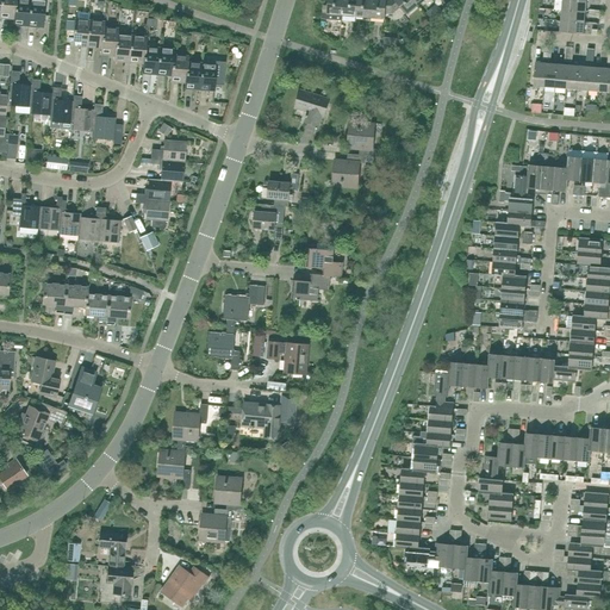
[(1,0),(0,13),(0,17),(14,19),(16,0),(1,0)]
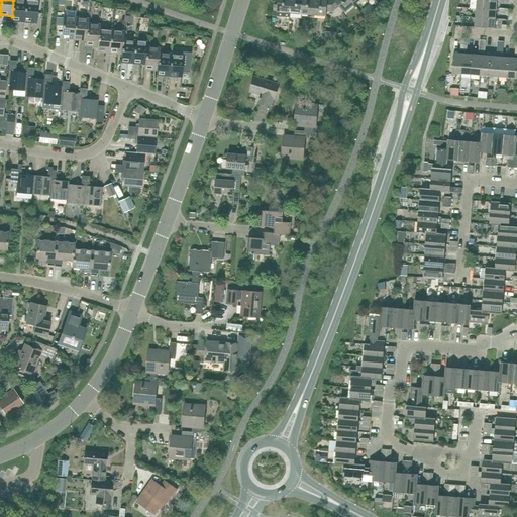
[(25,0),(13,0),(12,16),(11,21),(23,22),(25,0)]
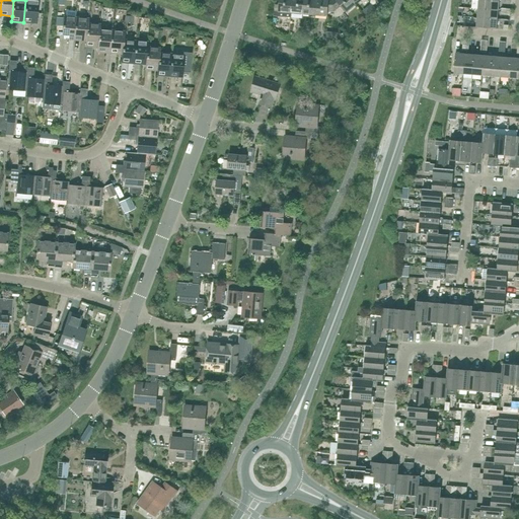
[(36,23),(39,1),(25,0),(23,22),(36,23)]
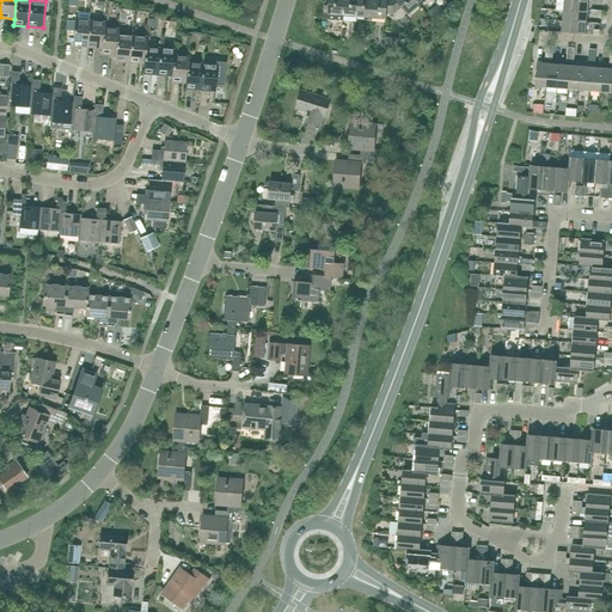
[(344,0),(329,0),(329,14),(343,16),(344,0)]
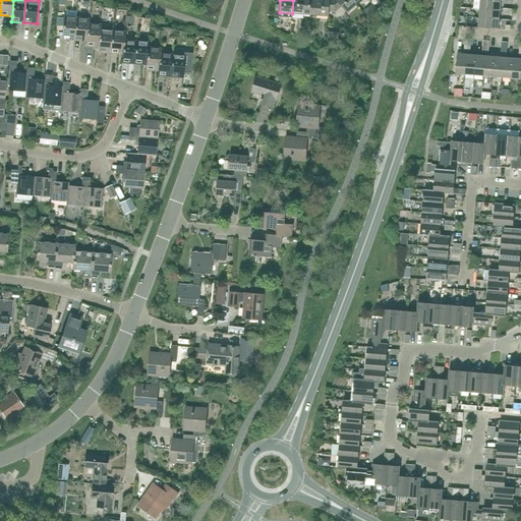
[(293,0),(292,13),(304,14),(305,0),(293,0)]
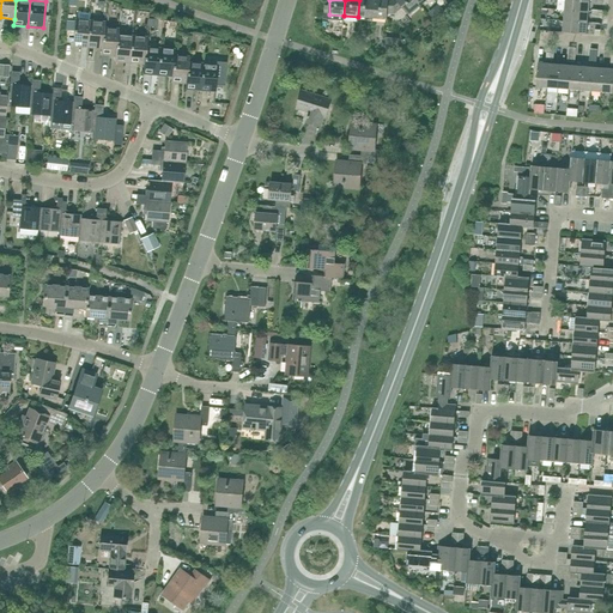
[(374,0),(359,0),(358,17),(372,18),(374,0)]
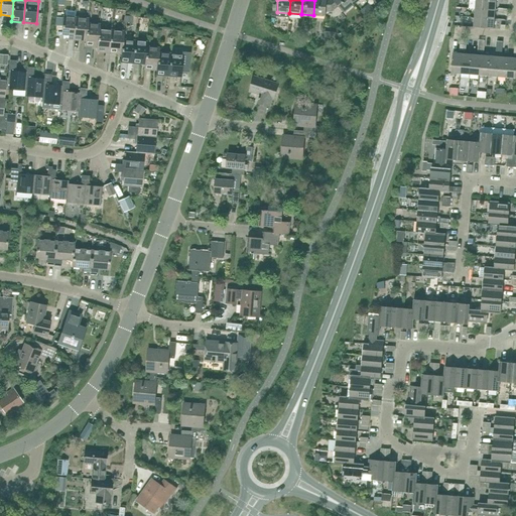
[(314,0),(313,15),(326,16),(326,11),(327,0),(314,0)]
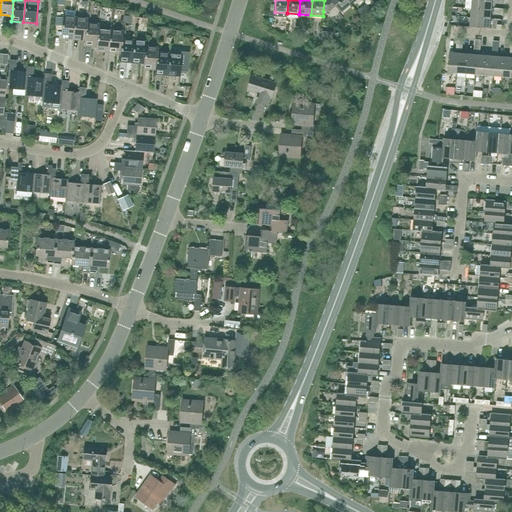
[(342,13),(351,5),(347,0),(324,0),(323,11),(329,12),(336,6),(342,13)]
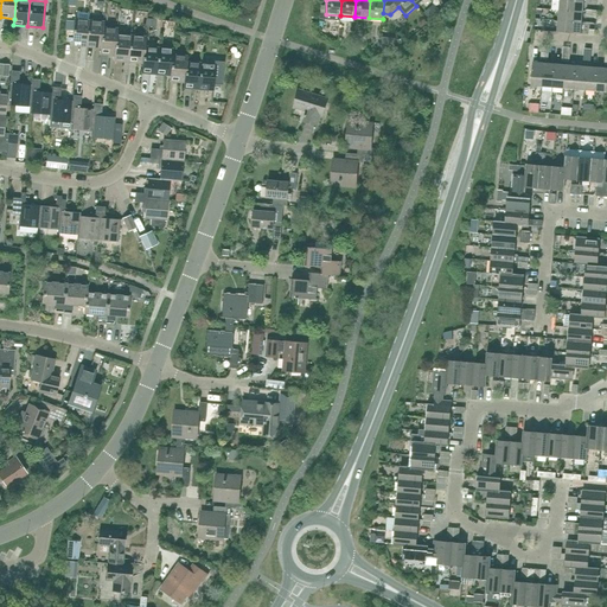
[(585,13),(586,2),(564,0),(558,0),(558,11),(585,13)]
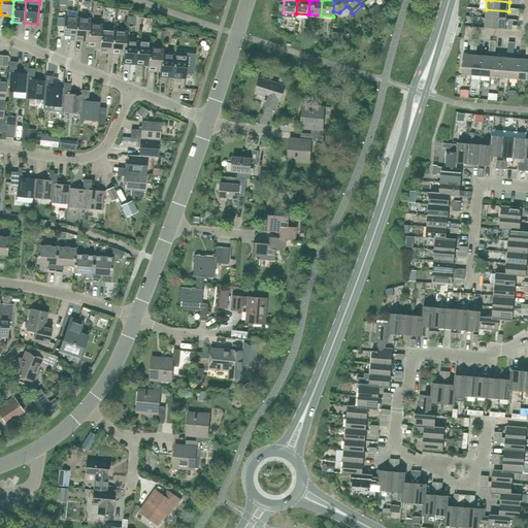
[(507,21),(508,11),(486,9),(485,19),(507,21)]
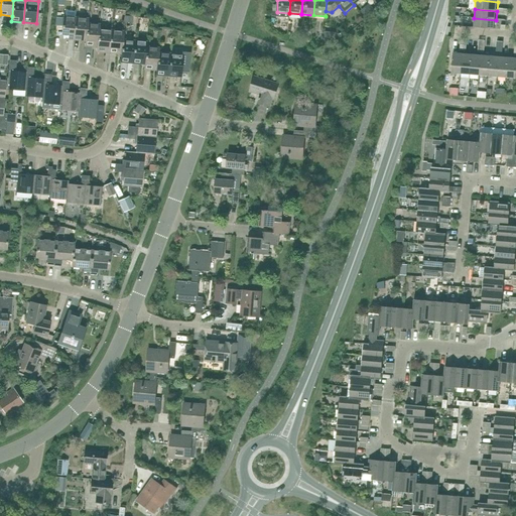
[(74,39),(76,18),(62,16),(62,20),(61,34),(61,38),(74,39)]
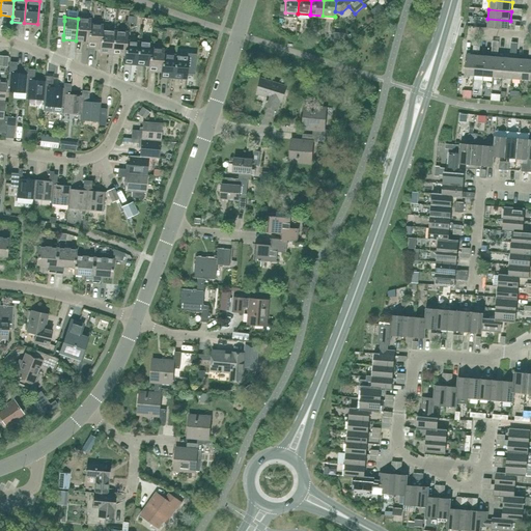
[(90,24),(90,20),(78,19),(76,40),(88,42),(89,24),(90,24)]
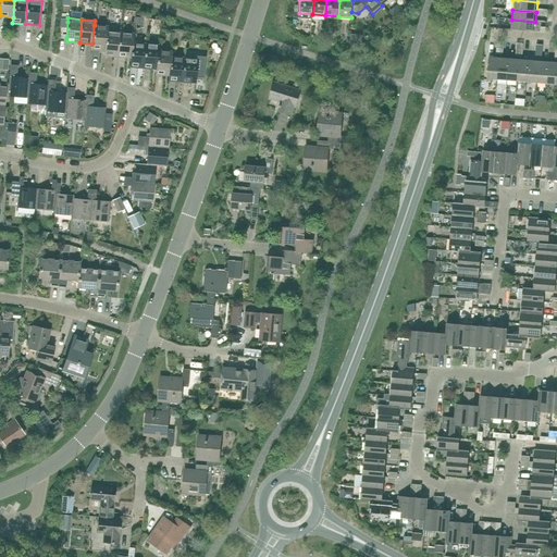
[(534,32),(535,22),(511,20),(511,29),(534,32)]
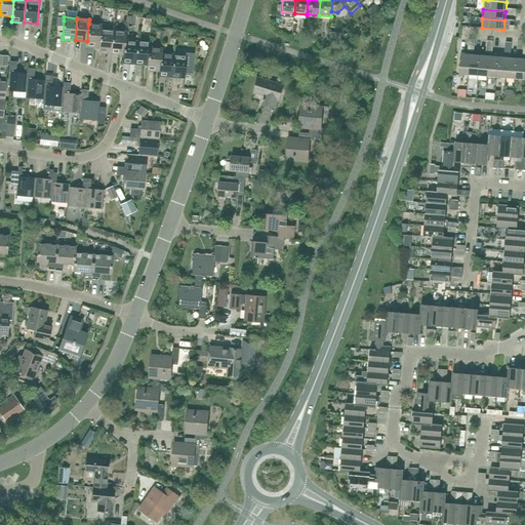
[(102,25),(89,24),(88,24),(87,41),(86,46),(98,47),(99,47),(101,30),(102,25)]
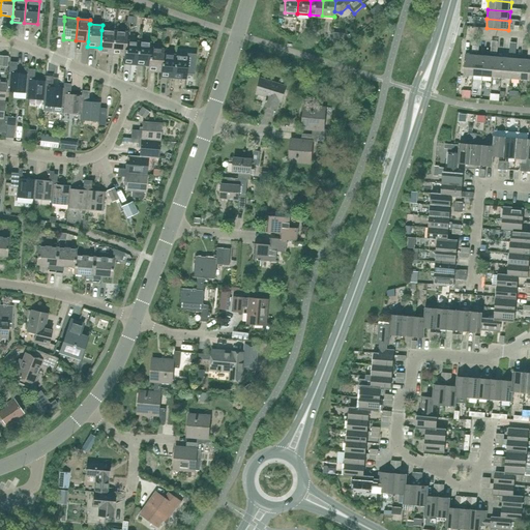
[(114,31),(101,30),(100,48),(99,48),(99,53),(112,54),(114,31)]
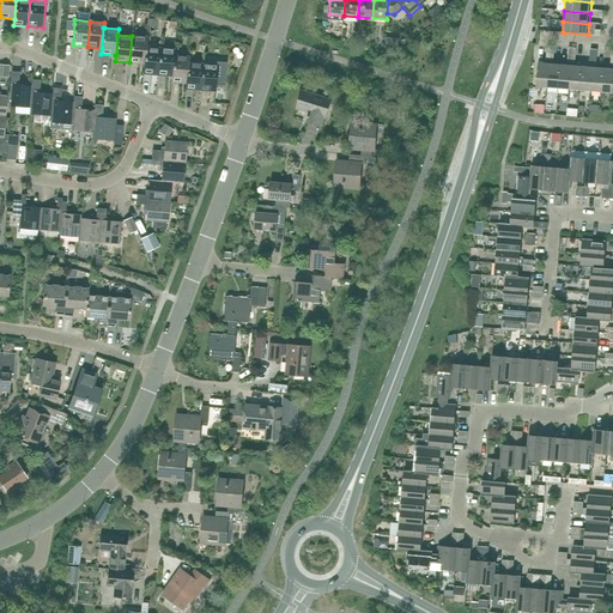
[(146,48),(146,37),(132,36),(129,62),(144,64),(145,48),(146,48)]
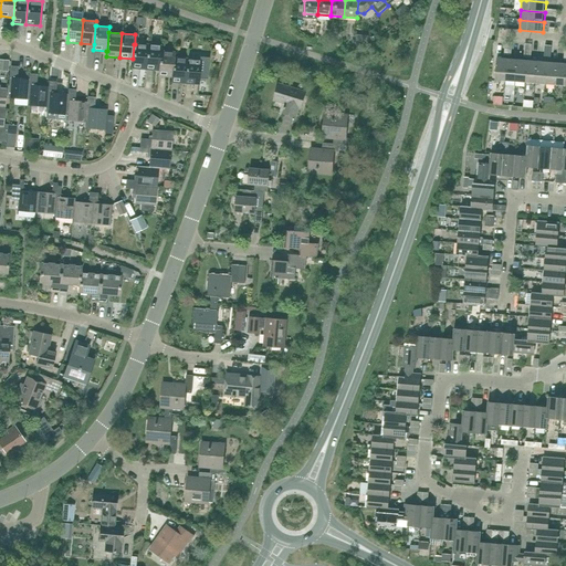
[(147,45),(135,44),(134,44),(133,59),(132,69),(146,70),(147,45)]
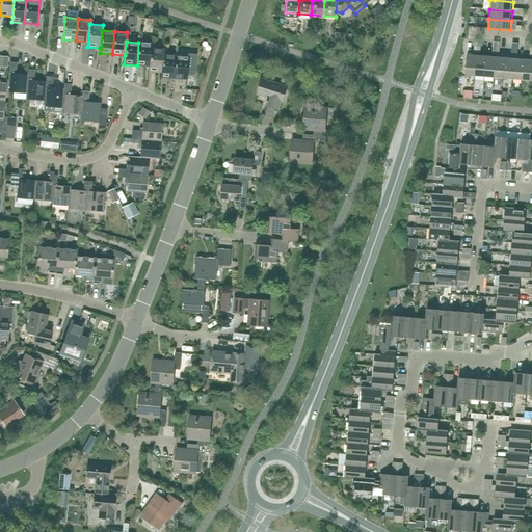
[(151,49),(152,44),(138,43),(137,65),(149,67),(150,67),(151,49)]
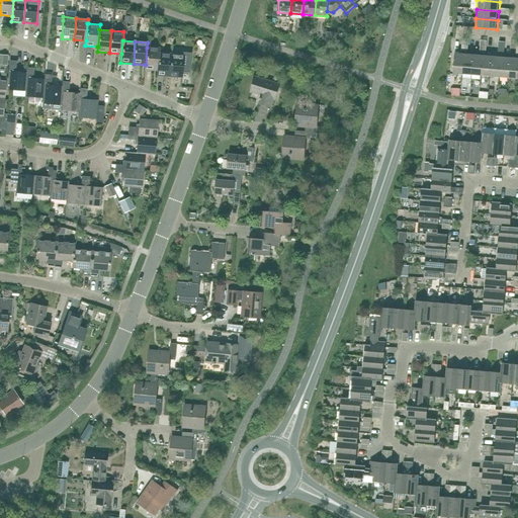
[(159,49),(147,48),(146,65),(145,65),(145,69),(157,70),(159,53),(159,49)]
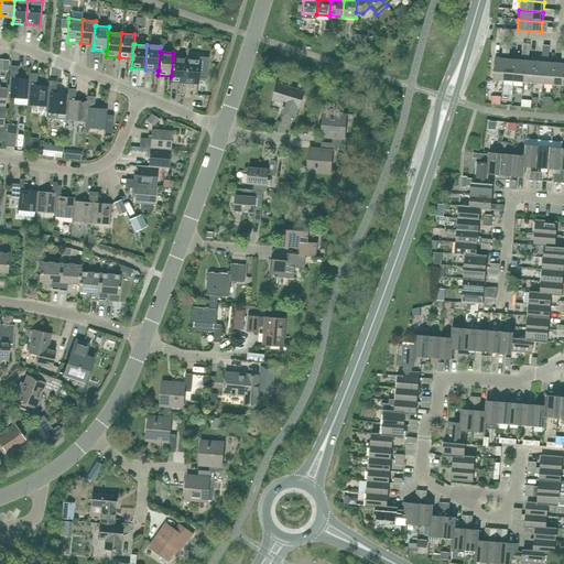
[(186,58),(173,57),(171,76),(171,82),(184,83),(186,58)]
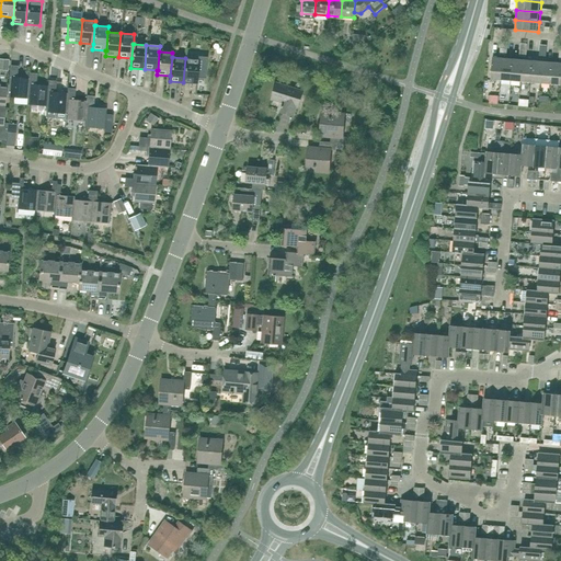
[(501,80),(503,58),(492,57),(491,79),(501,80)]
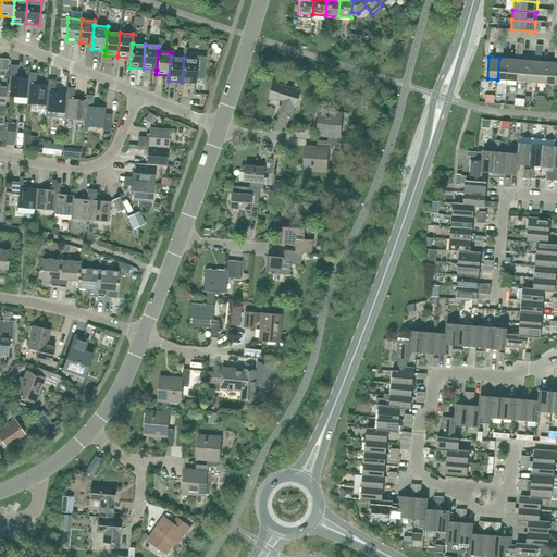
[(195,83),(197,60),(184,58),(182,82),(195,83)]
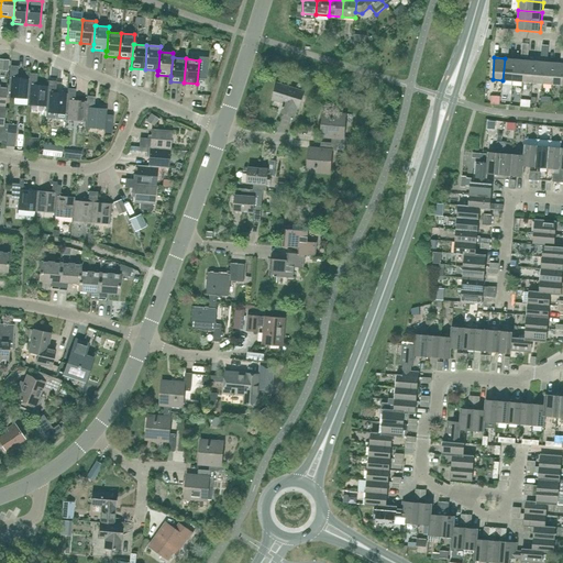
[(512,81),(515,59),(505,58),(503,80),(512,81)]
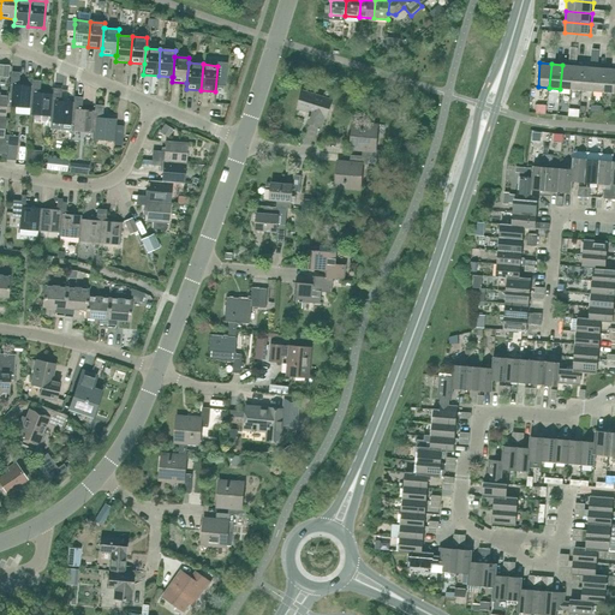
[(571,90),(573,66),(562,65),(560,89),(571,90)]
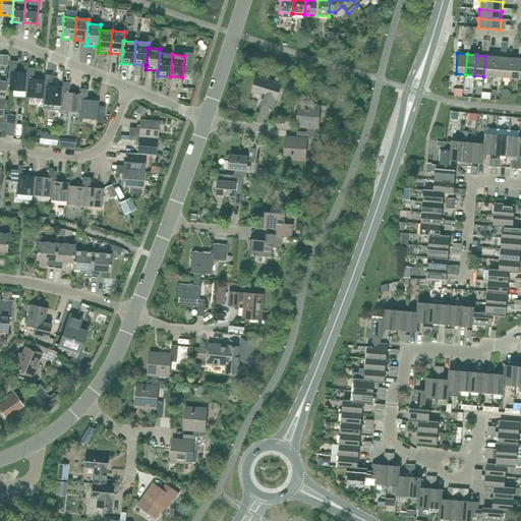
[(493,76),(495,56),(485,56),(483,76),(493,76)]
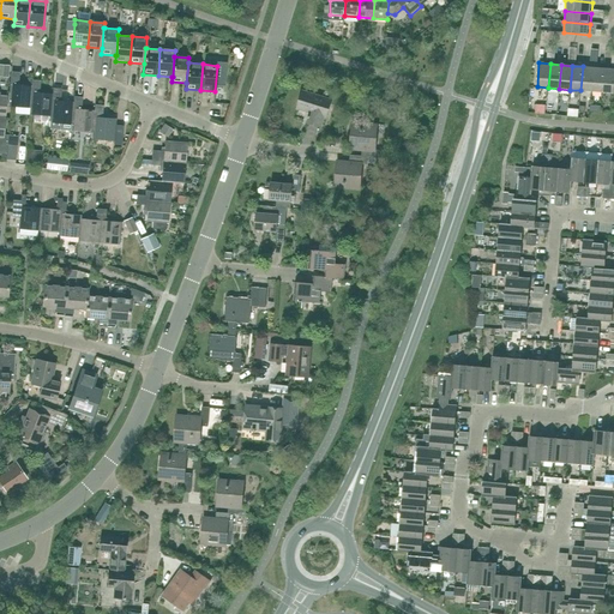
[(591,91),(594,67),(583,66),(581,90),(591,91)]
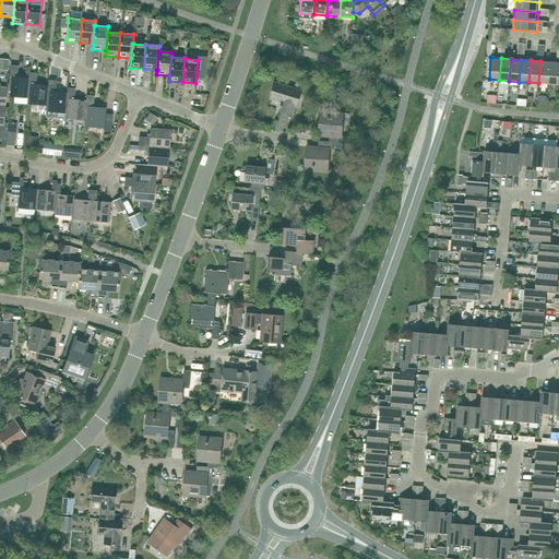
[(548,84),(550,62),(540,61),(538,83),(548,84)]
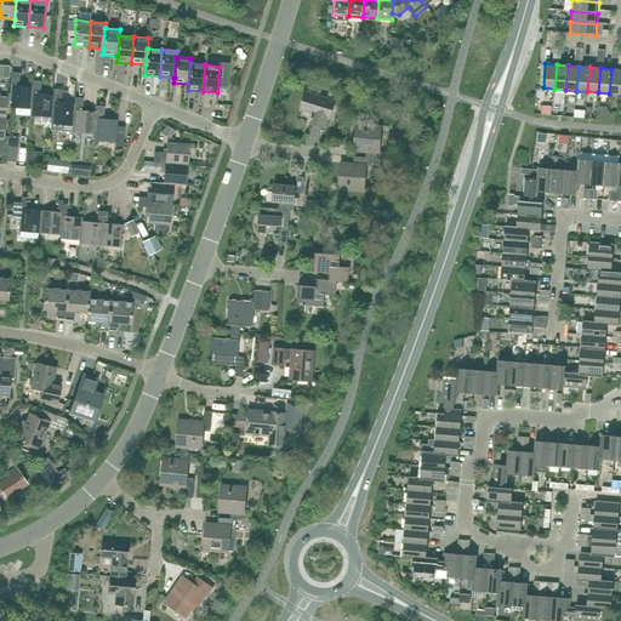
[(620,95),(620,79),(620,69),(611,69),(609,93),(620,95)]
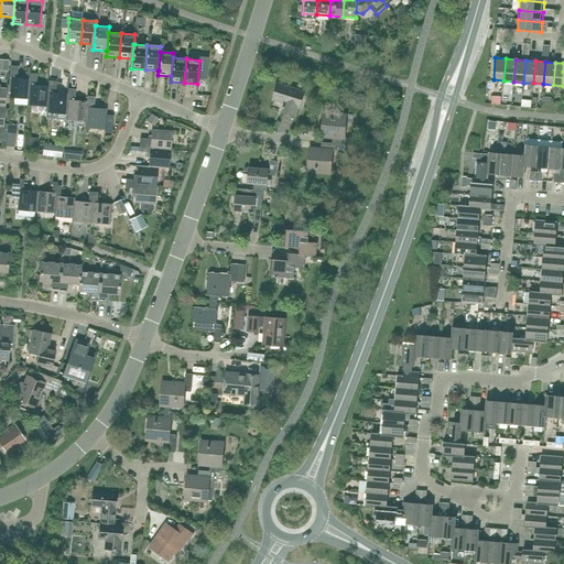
[(17,78),(18,67),(10,66),(8,97),(28,99),(30,79),(29,79),(17,78)]
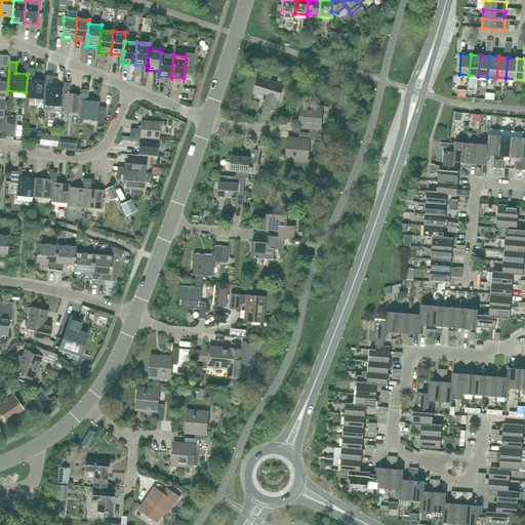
[(34,80),(35,69),(28,69),(27,74),(28,74),(26,92),(25,97),(43,99),(44,99),(45,81),(34,80)]
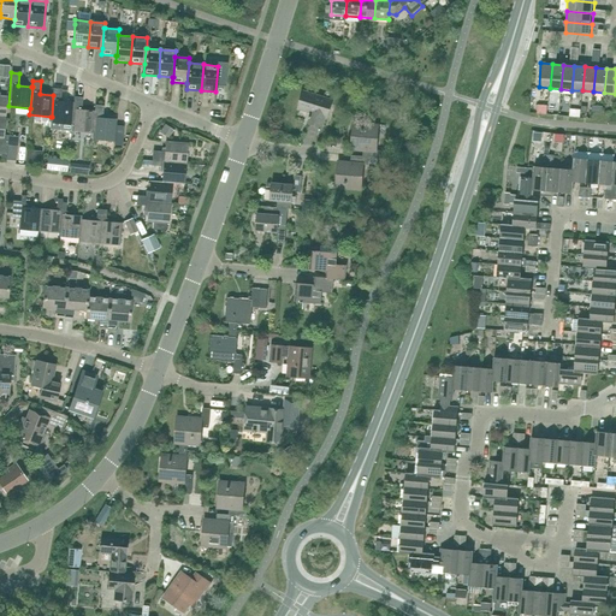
[(60,102),(61,89),(53,89),(53,95),(52,117),(51,117),(51,123),(61,124),(60,130),(71,131),(72,125),(75,104),(73,104),(60,102)]
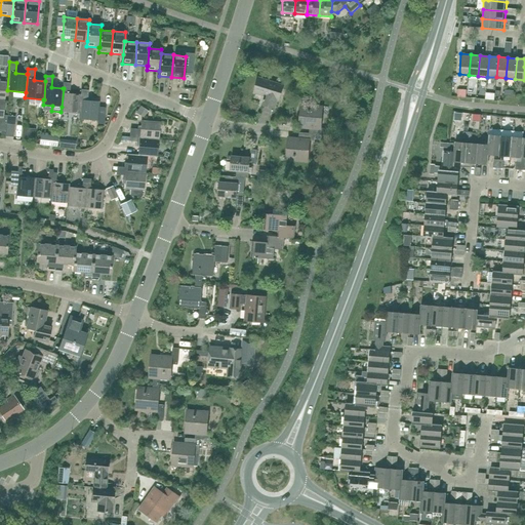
[(279,101),(284,86),(258,78),(254,92),(266,96),(263,106),(274,109),(277,99),(279,101)]
